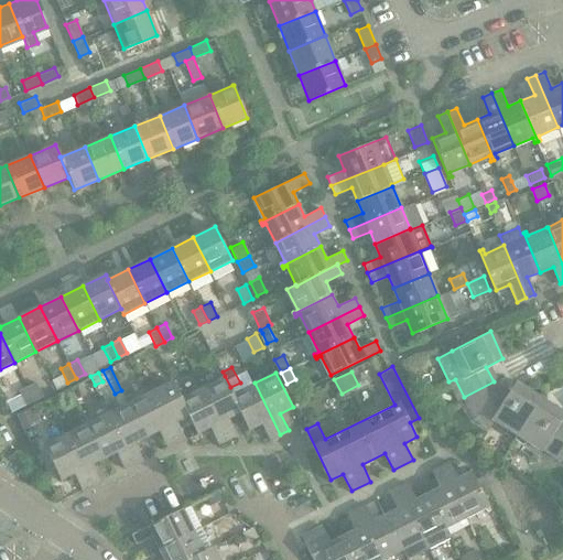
[(225,376),(203,387),(228,438),(238,433),(230,417),(241,412),(241,411),(233,394),(234,392),(230,387),(225,376)]
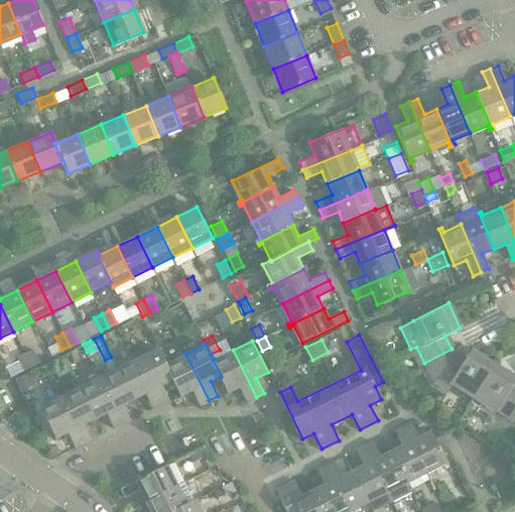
[(159,348),(139,358),(162,403),(170,399),(163,384),(173,379),(174,379),(166,363),(159,348)]
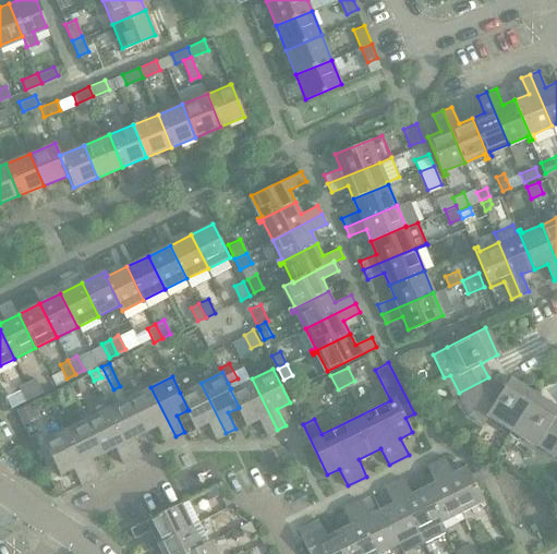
[(35,377),(26,382),(33,395),(41,390),(35,377)]
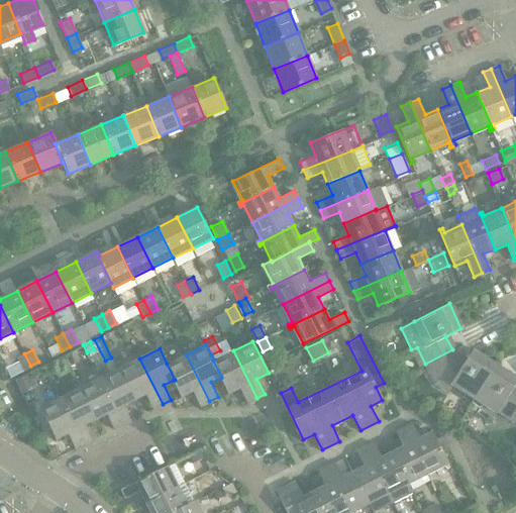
[(456,358),(452,349),(425,364),(435,383),(448,391),(453,384),(475,398),(496,365),(473,349),(463,363),(456,358)]
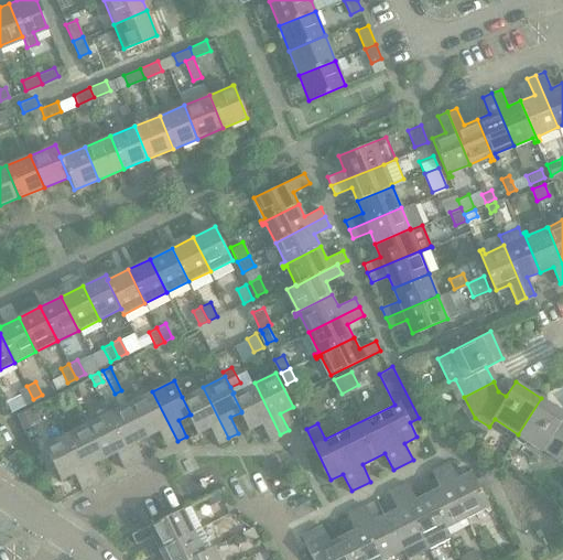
[(271,439),(280,434),(255,383),(234,392),(233,394),(241,411),(241,412),(249,429),(262,422),(271,439)]
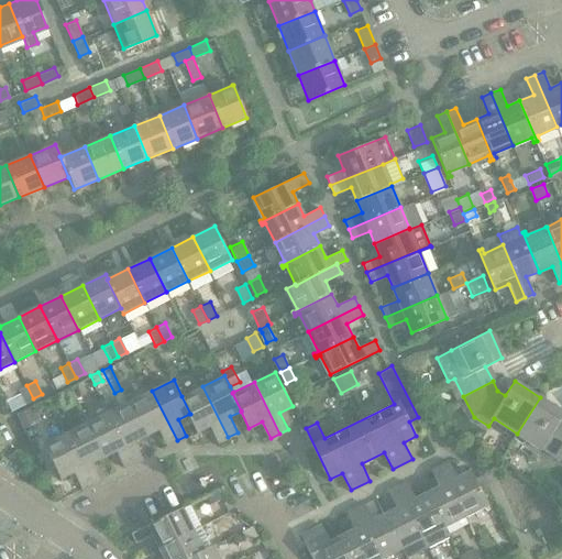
[(25,403),(33,398),(26,385),(19,390),(25,403)]
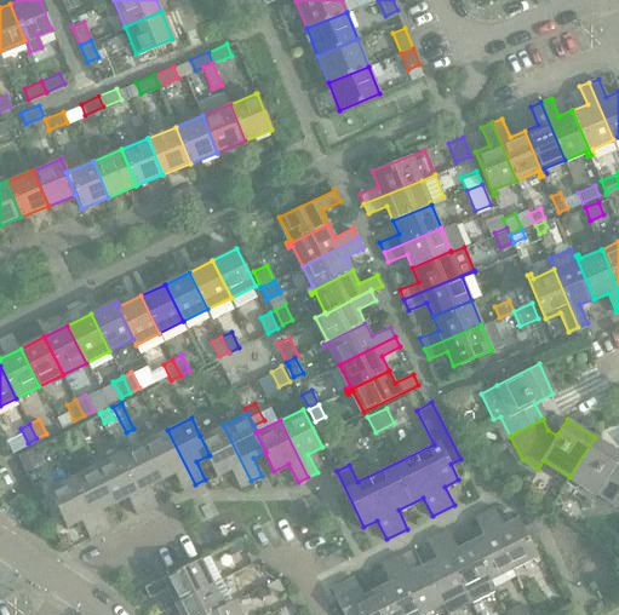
[(240,486),(251,481),(223,425),(200,436),(210,455),(208,455),(218,475),(231,469),(240,486)]
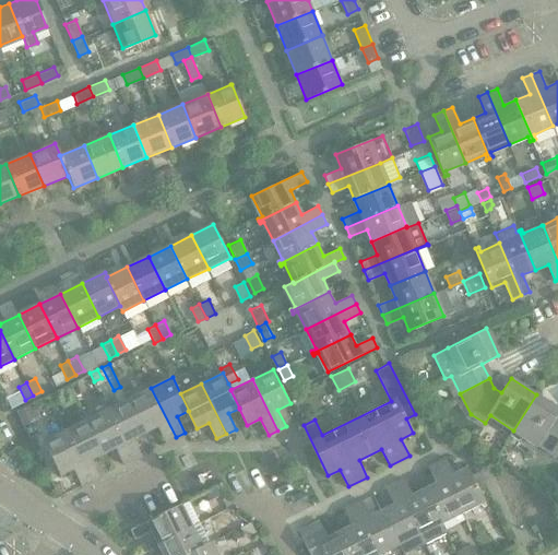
[(166,443),(176,437),(151,388),(130,399),(146,432),(158,426),(166,443)]
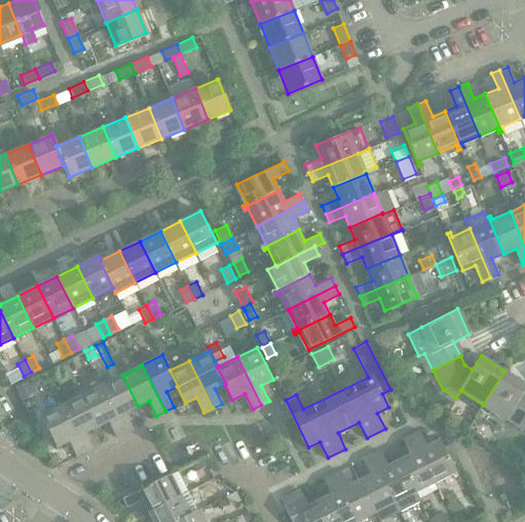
[(524,388),(524,383),(504,371),(483,405),(505,418),(505,417),(521,426),(524,425),(524,406),(518,401),(524,388)]
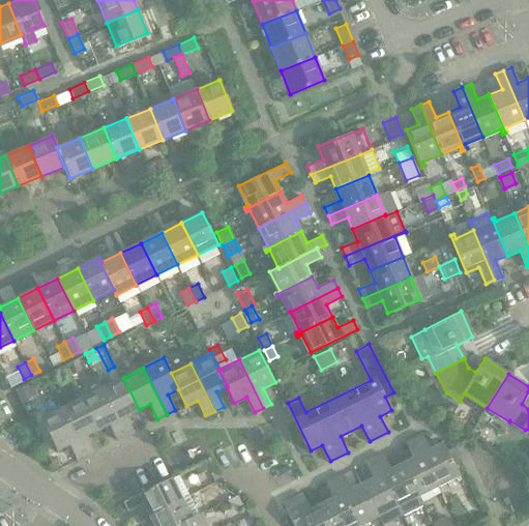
[(126,415),(139,409),(123,378),(103,388),(126,436),(135,432),(126,415)]
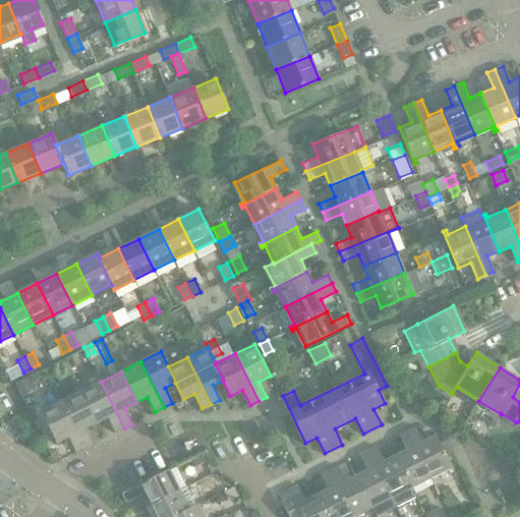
[(27,376),(16,382),(21,392),(33,386),(27,376)]
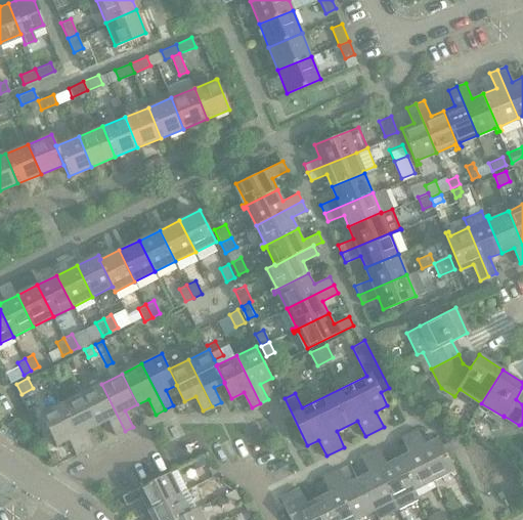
[(115,436),(125,431),(101,384),(81,394),(97,426),(107,421),(115,436)]
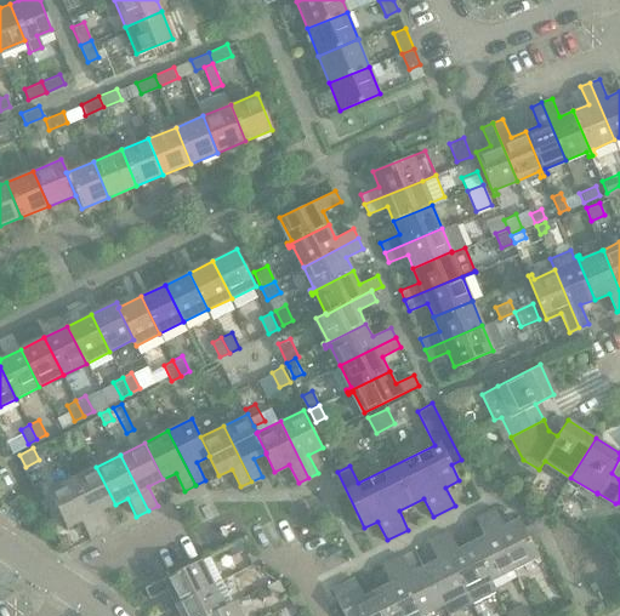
[(101,512),(115,505),(96,467),(72,479),(100,535),(109,530),(101,512)]
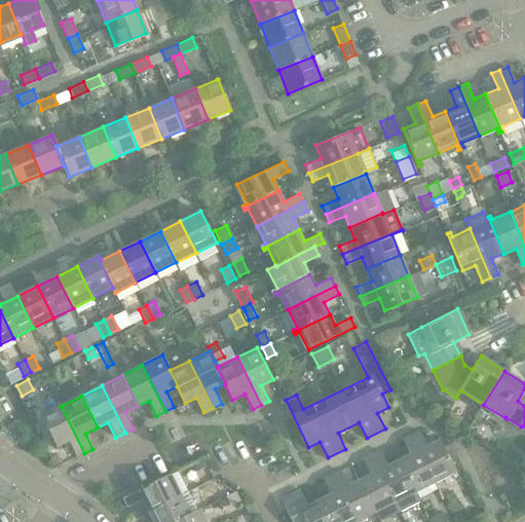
[(76,457),(84,453),(61,406),(41,415),(57,448),(68,442),(76,457)]
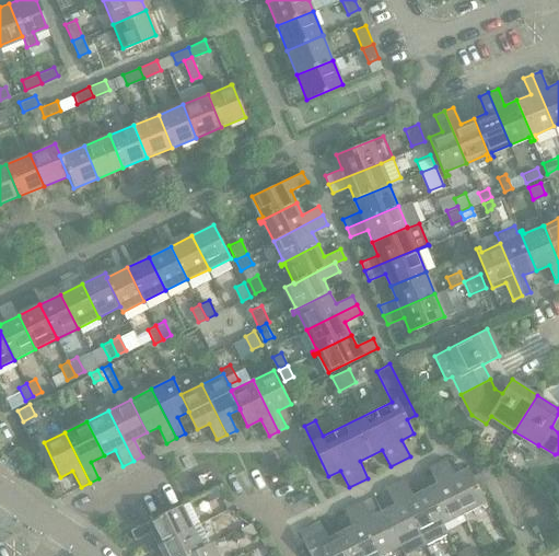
[(447,458),(439,462),(464,512),(480,504),(482,508),(487,506),(478,488),(486,485),(480,472),(472,475),(468,467),(455,474),(447,458)]
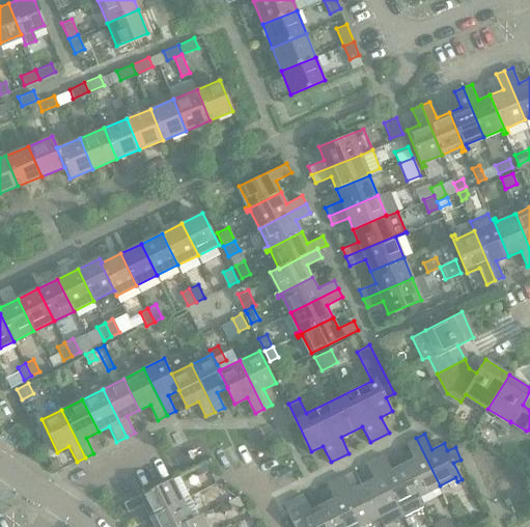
[(415,458),(403,463),(419,495),(440,486),(416,438),(408,442),(415,458)]
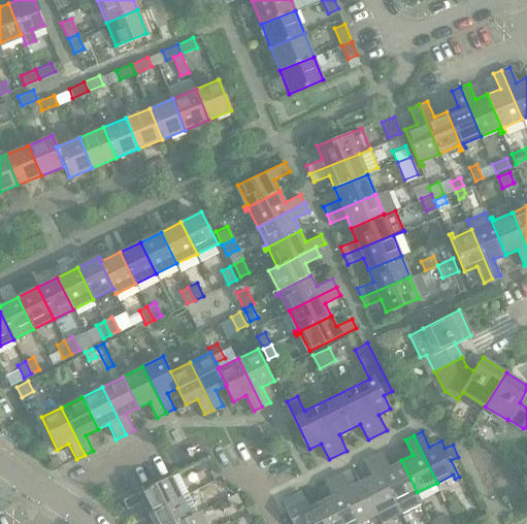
[(382,451),(373,455),(397,502),(395,503),(399,513),(420,502),(416,493),(417,492),(401,460),(390,466),(382,451)]
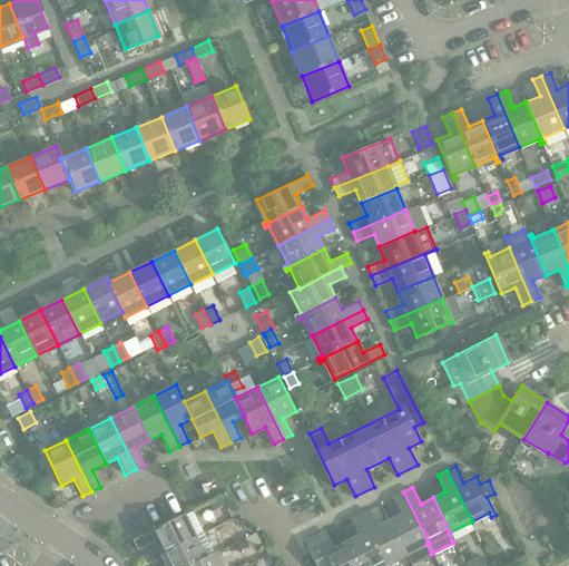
[(402,513),(390,519),(410,558),(412,557),(410,552),(427,544),(429,543),(403,491),(394,497),(402,513)]
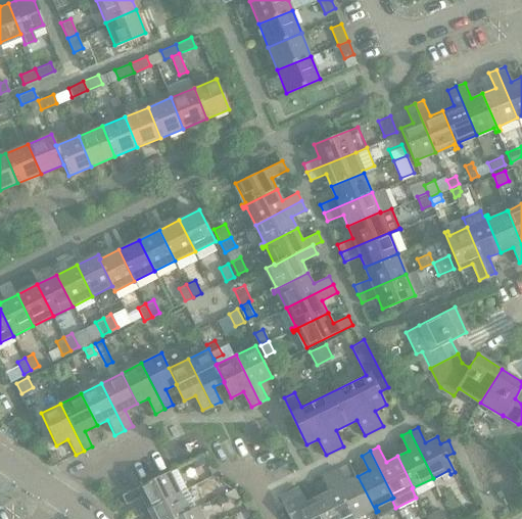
[(201,456),(191,461),(194,467),(205,462),(202,455),(201,456)]
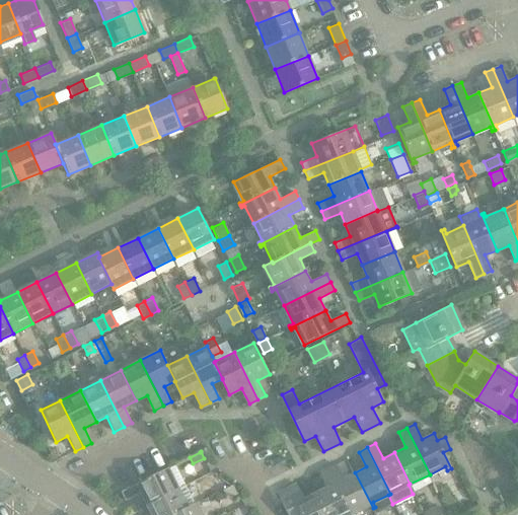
[(337,463),(327,467),(351,513),(368,505),(370,509),(373,508),(355,472),(344,477),(337,463)]
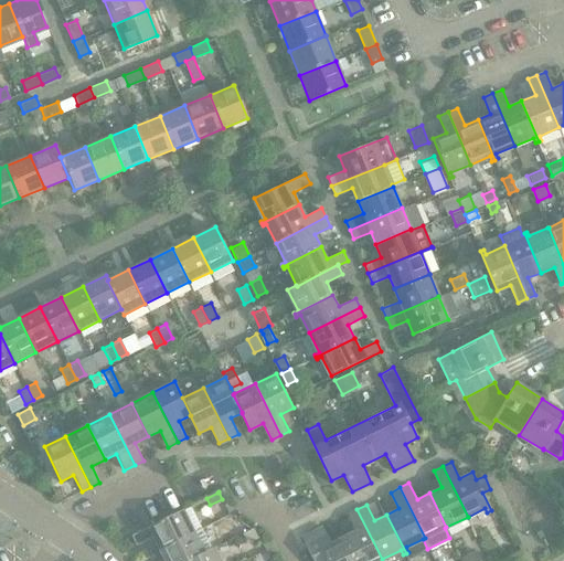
[(153,536),(160,548),(202,526),(192,506),(131,535),(136,544),(153,536)]
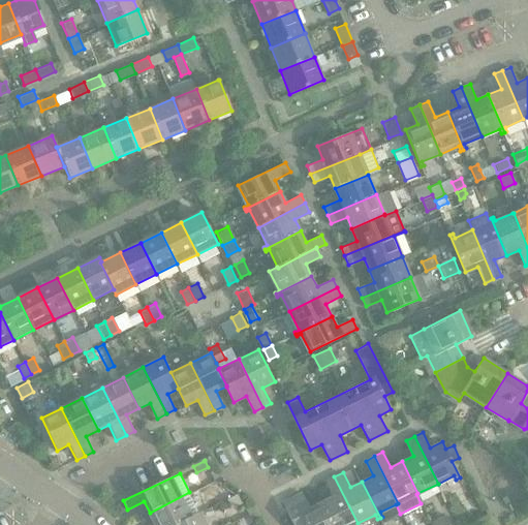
[(333,495),(321,501),(334,524),(353,524),(358,523),(334,476),(325,481),(333,495)]
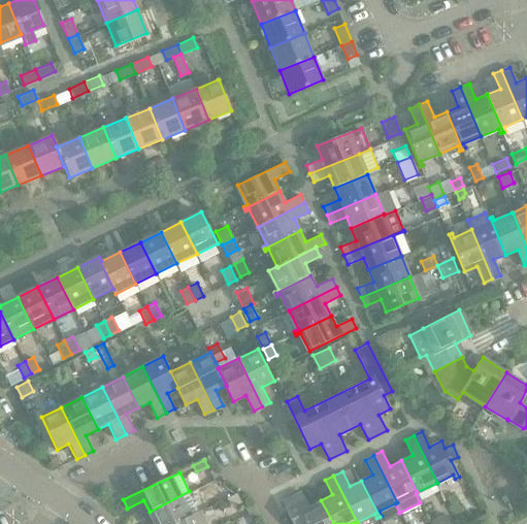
[(174,523),(191,516),(190,515),(198,511),(189,491),(150,512),(156,523),(155,523),(174,523)]
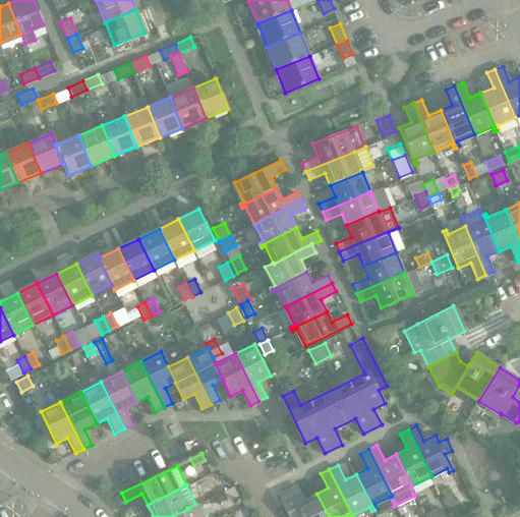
[(329,516),(316,494),(305,499),(299,484),(289,490),(291,493),(281,498),(289,516),(329,516)]
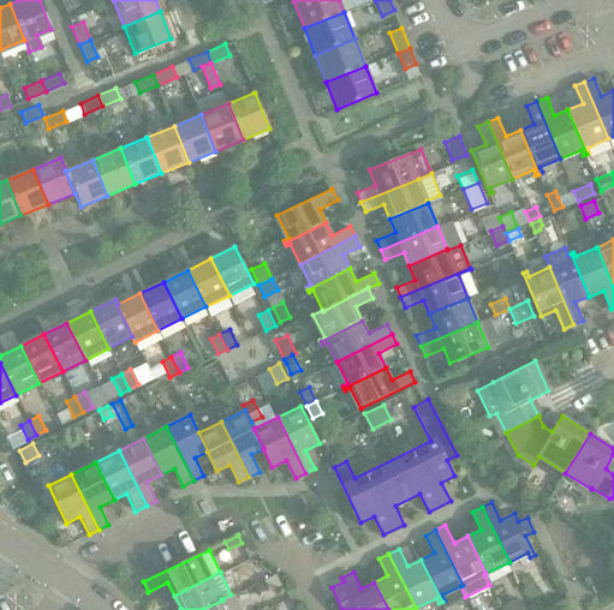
[(275,576),(263,582),(267,591),(272,592),(280,587),(275,576)]
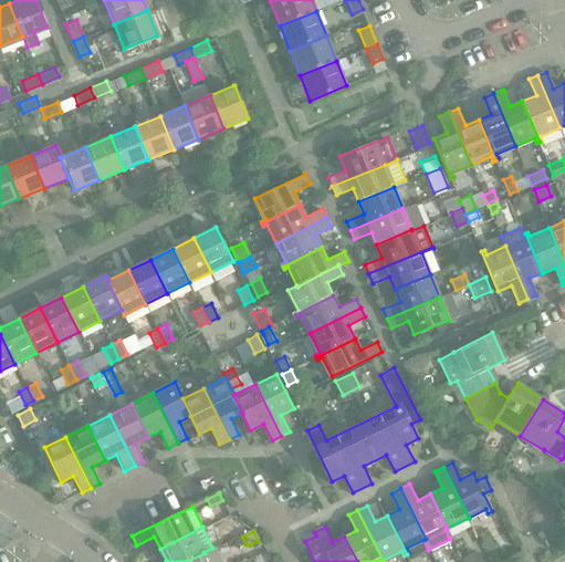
[(221,561),(215,548),(212,548),(203,552),(205,553),(187,561),(221,561)]
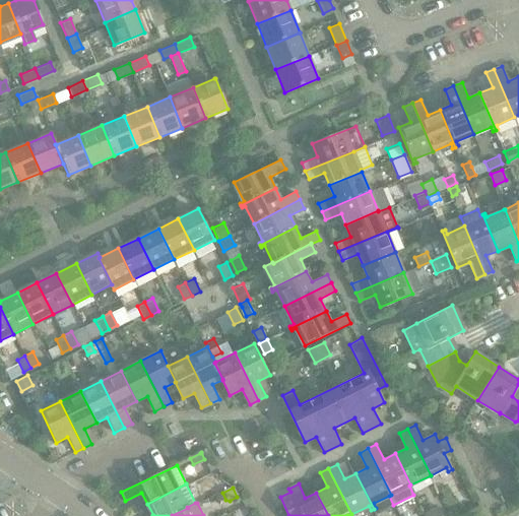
[(439,504),(424,511),(426,515),(438,515),(443,513),(439,504)]
